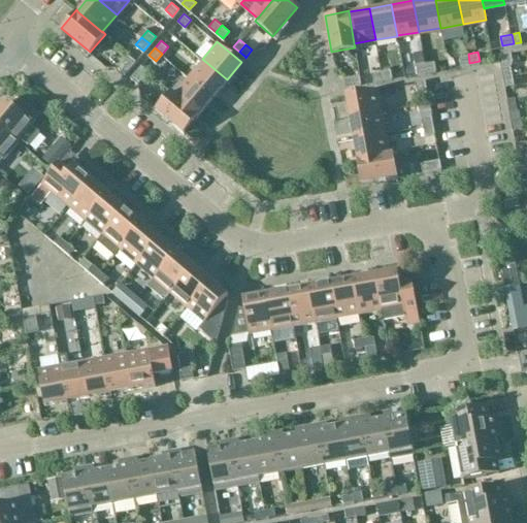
[(128,54),(123,60),(130,66),(135,60),(128,54)]
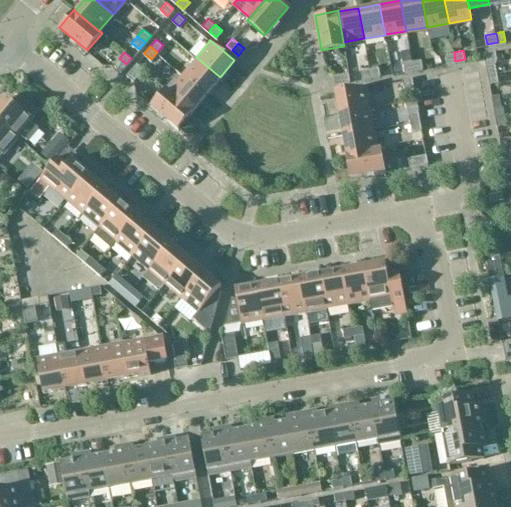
[(446,63),(455,61),(454,52),(445,53),(446,63)]
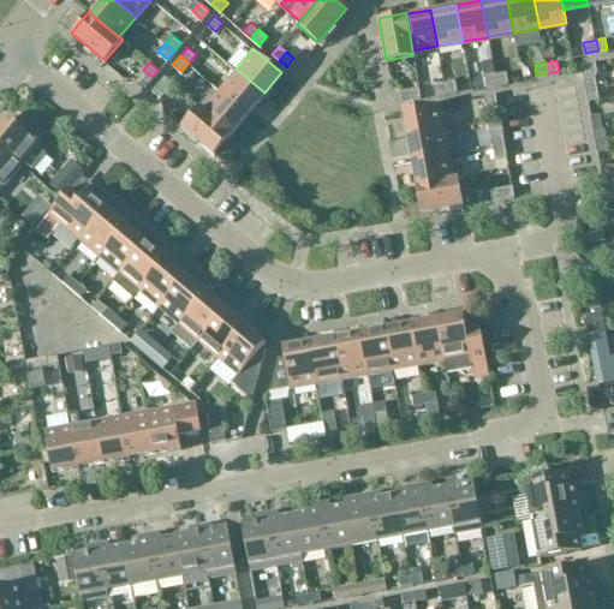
[(236,69),(219,88),(248,113),(264,93),(236,69)]
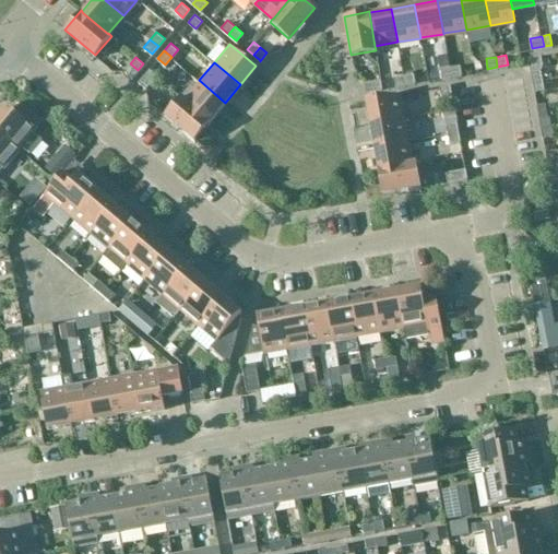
[(138,70),(130,63),(125,70),(132,77),(138,70)]
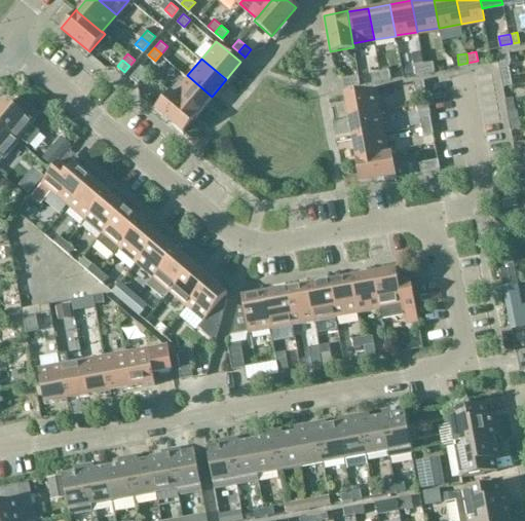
[(422,61),(424,71),(434,69),(433,60),(422,61)]
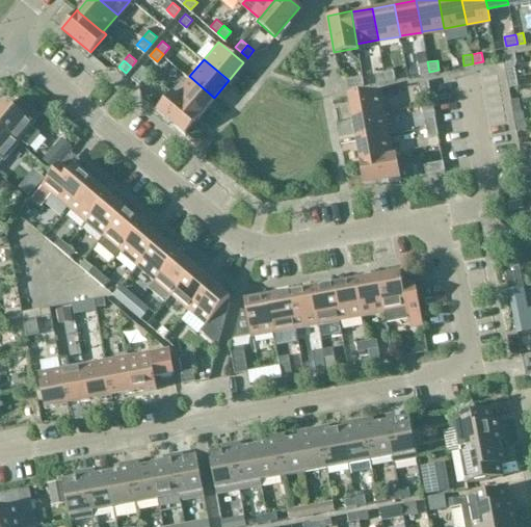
[(420,73),(429,72),(427,61),(418,63),(420,73)]
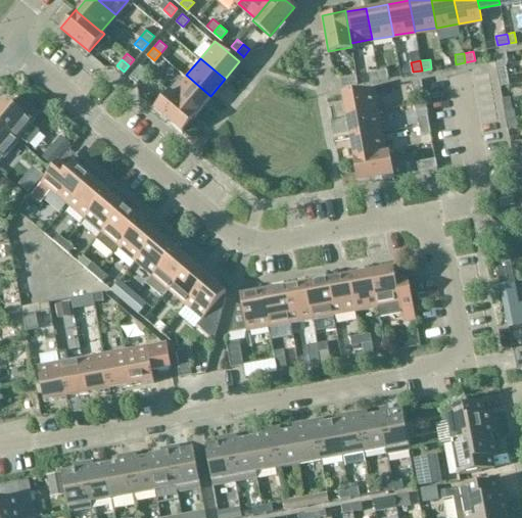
[(140,63),(134,69),(141,76),(146,69),(140,63)]
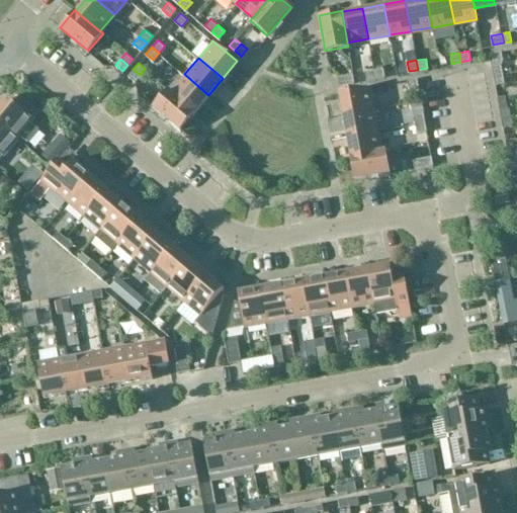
[(493,73),(502,71),(500,63),(491,65),(493,73)]
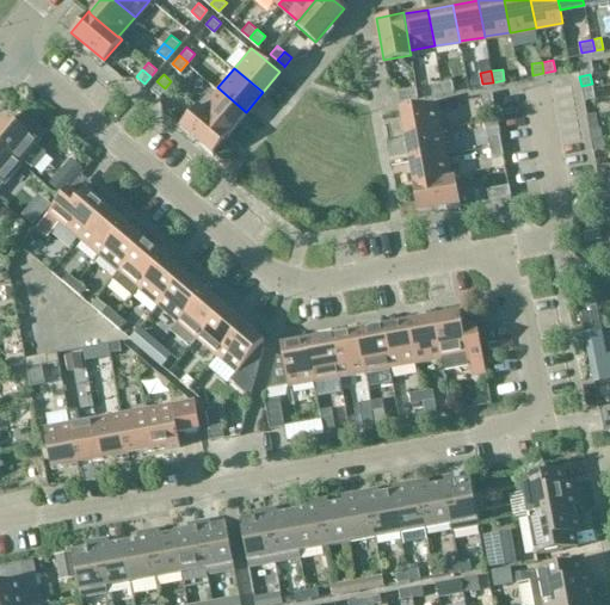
[(451,78),(441,80),(443,92),(454,90),(451,78)]
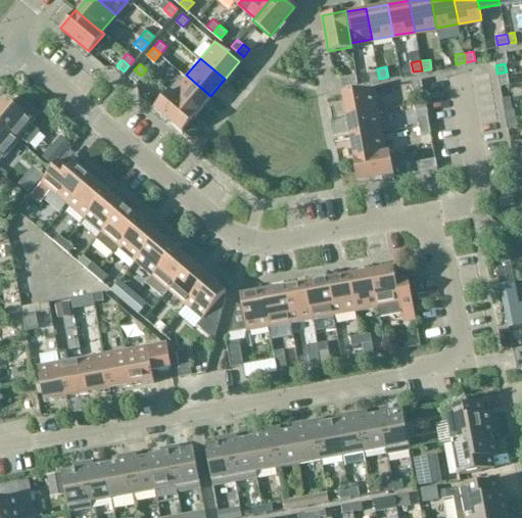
[(379,79),(377,68),(368,71),(370,80),(379,79)]
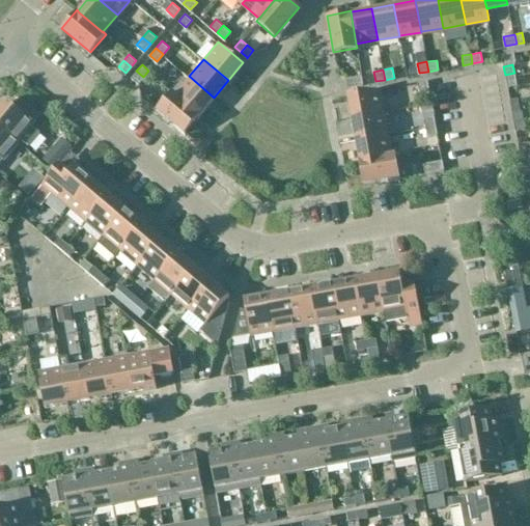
[(143,77),(136,71),(131,77),(138,83),(143,77)]
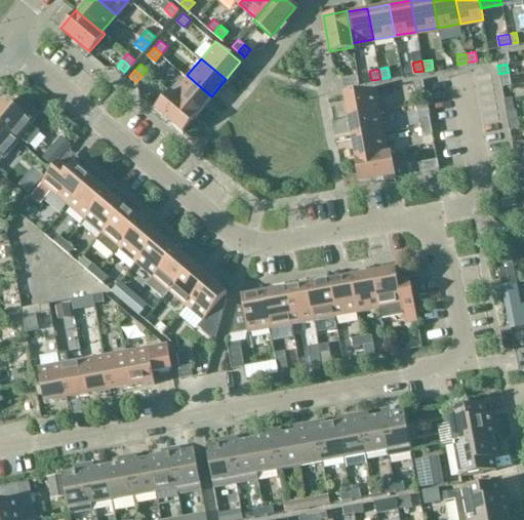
[(511,82),(509,72),(499,74),(501,84),(511,82)]
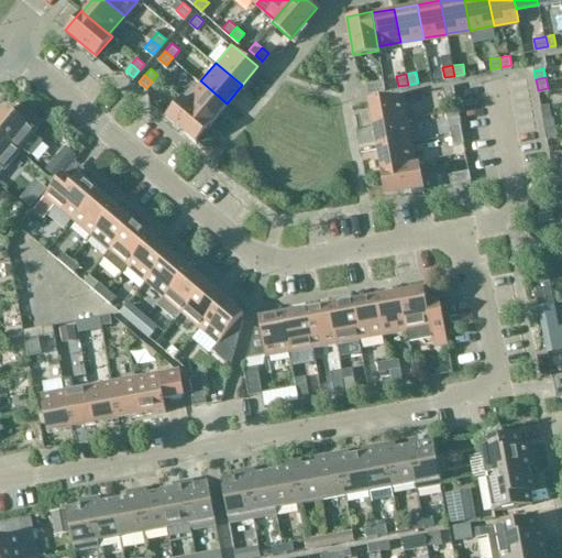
[(383,78),(374,79),(376,90),(385,89),(383,78)]
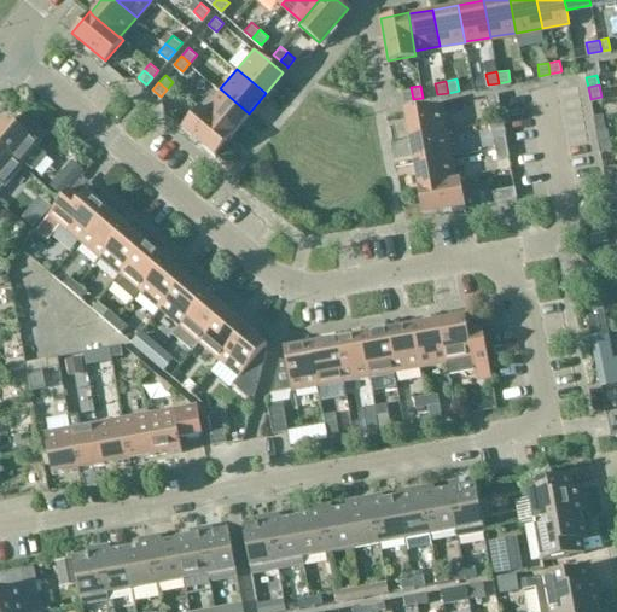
[(411,87),(402,89),(403,100),(413,99),(411,87)]
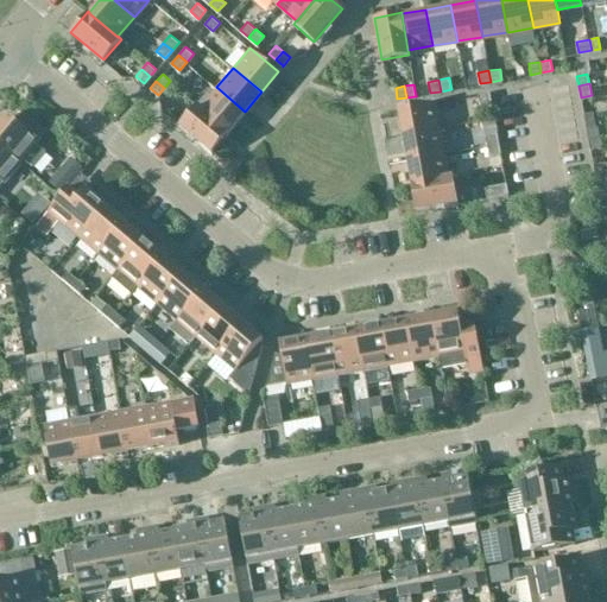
[(216,87),(200,106),(200,107),(228,131),(228,130),(245,112),(216,87)]
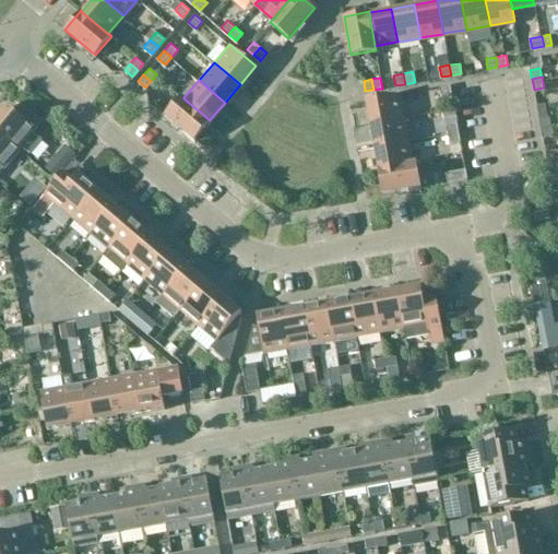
[(450,82),(439,84),(440,94),(451,92),(450,82)]
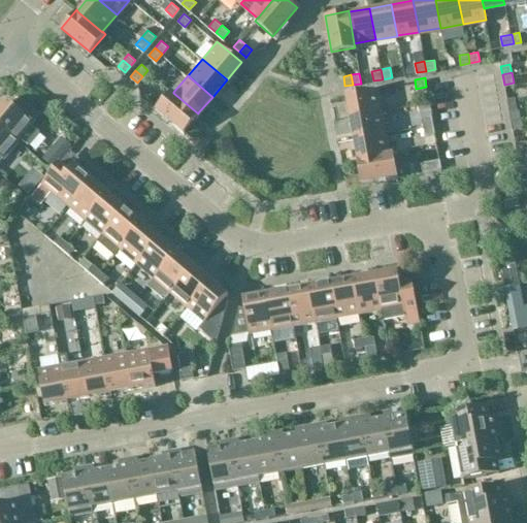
[(382,109),(376,87),(346,92),(350,115),(382,109)]
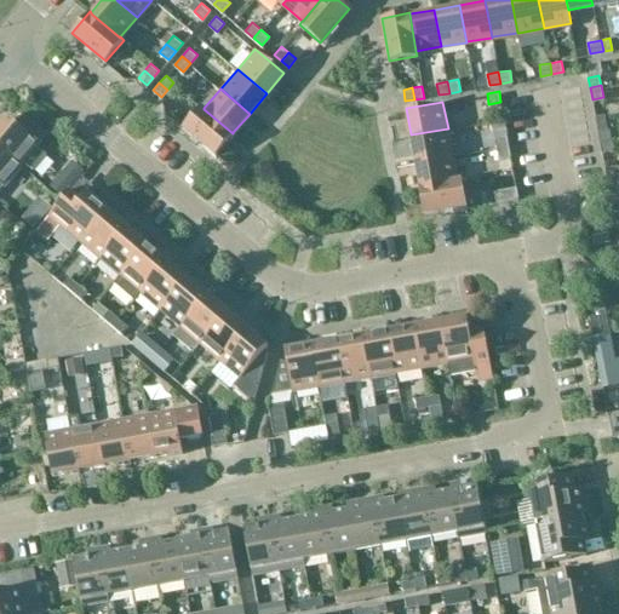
[(234,133),(233,132),(233,133),(204,109),(204,108),(201,105),(183,127),(216,155),(234,133)]
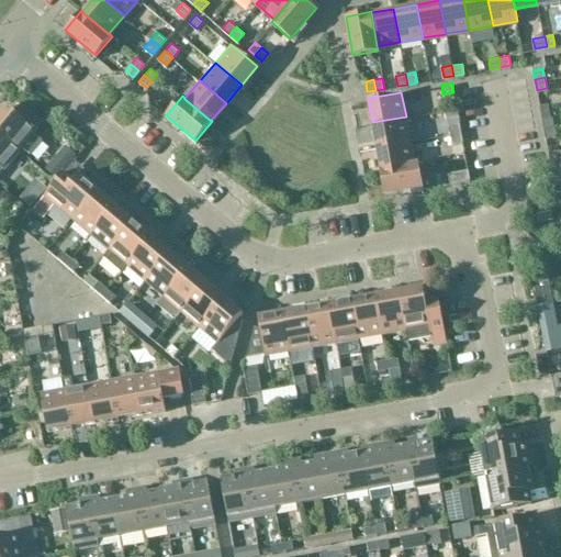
[(0,132),(19,148),(21,146),(30,153),(42,137),(34,131),(35,130),(34,130),(43,119),(22,101),(13,111),(6,104),(0,111),(0,132)]
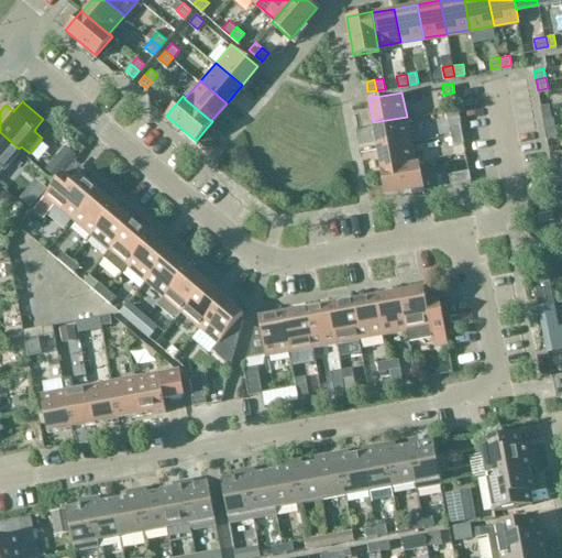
[(544,126),(554,123),(552,116),(551,116),(542,118),(544,126)]
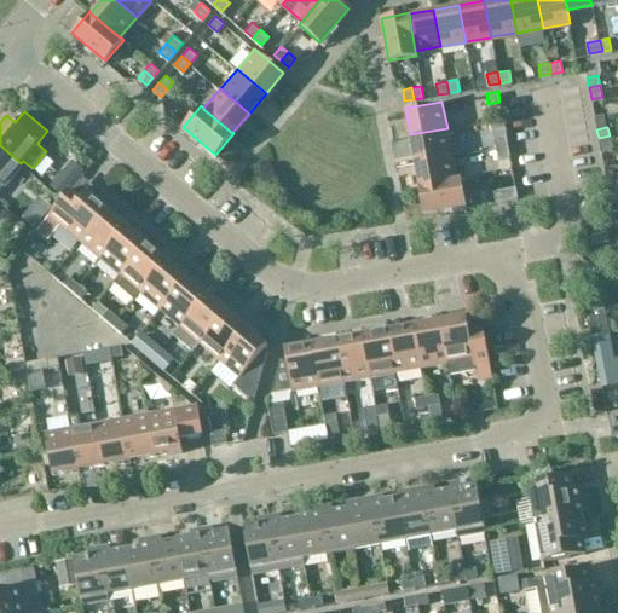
[(451,154),(448,128),(410,134),(415,161),(451,154)]
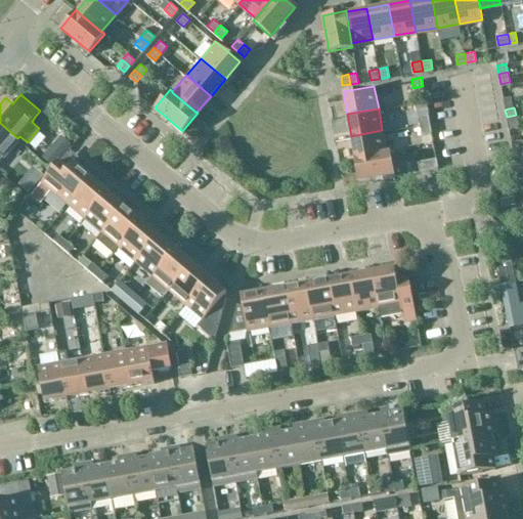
[(420,123),(429,122),(428,112),(418,114),(420,123)]
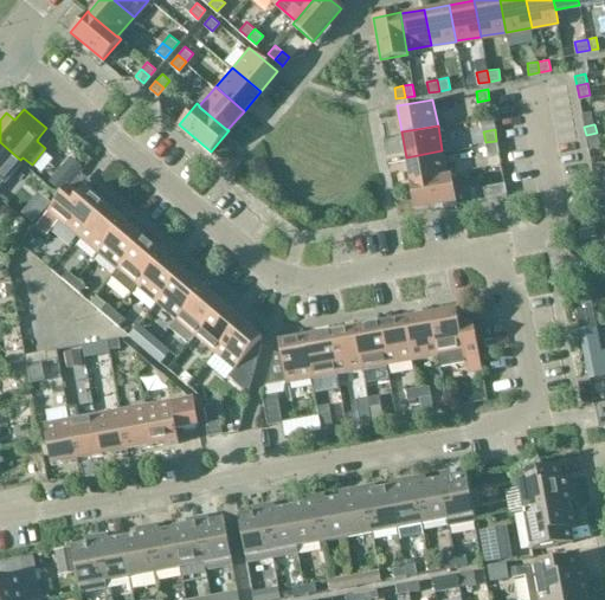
[(599,146),(597,133),(586,135),(587,148),(599,146)]
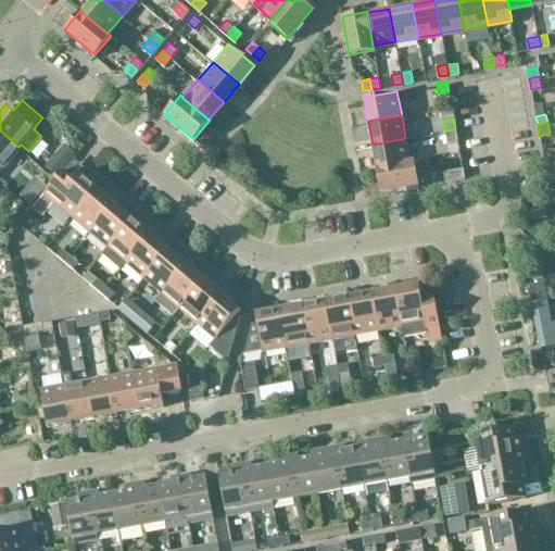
[(457,139),(455,129),(445,130),(446,140),(457,139)]
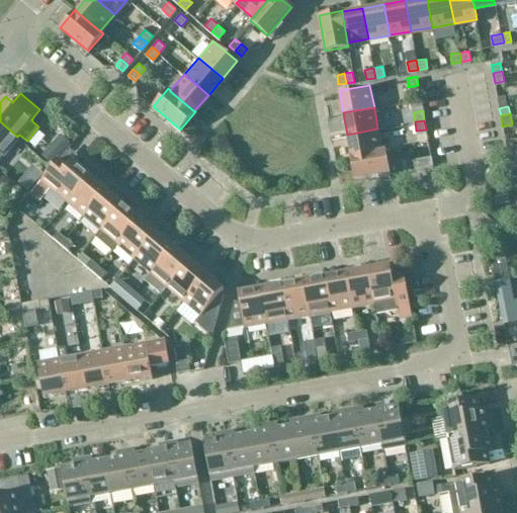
[(0,156),(2,154),(3,154),(17,137),(0,121),(0,156)]
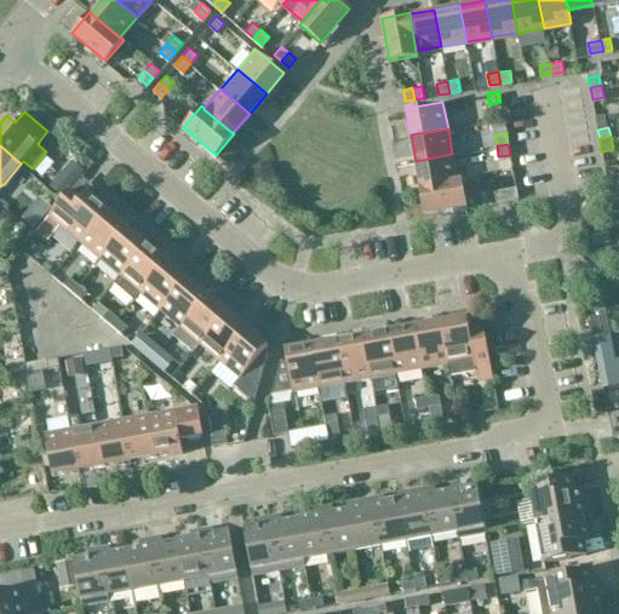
[(419,185),(457,179),(452,154),(416,161),(419,185)]
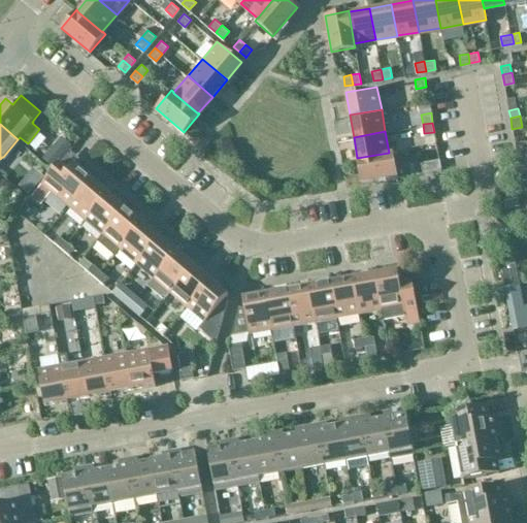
[(51,190),(68,204),(92,176),(74,161),(78,156),(69,149),(30,195),(39,203),(51,190)]
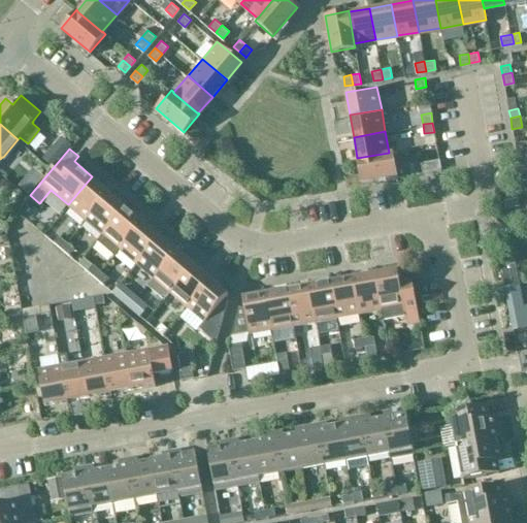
[(357,158),(356,158),(361,182),(397,175),(393,152),(389,153),(357,158)]
